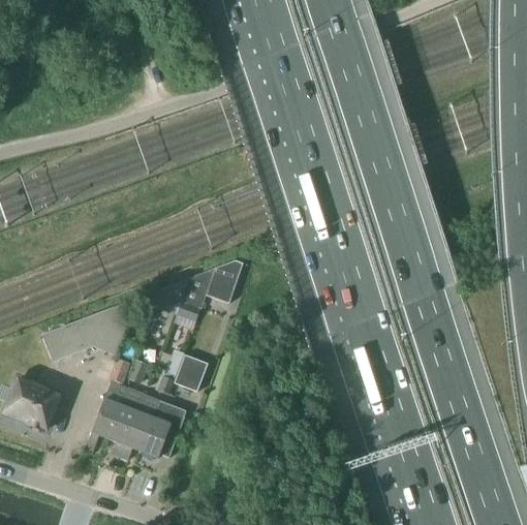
[(216,267),(207,294),(229,302),(244,261),(236,258),(216,267)]
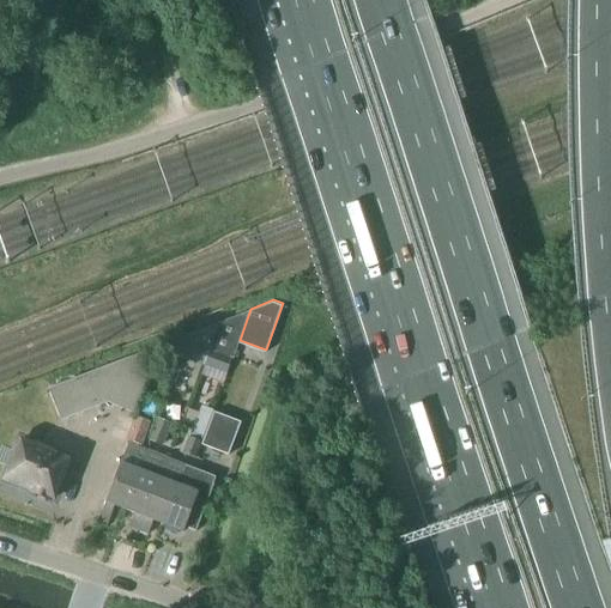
[(169,340),(169,341),(165,352),(181,357),(182,353),(205,362),(228,370),(234,356),(234,357),(240,340),(250,309),(250,308),(169,340)]
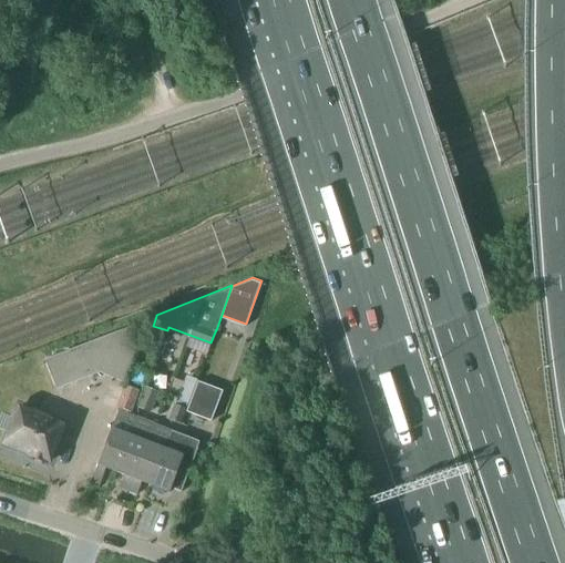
[(144,328),(143,328),(132,324),(45,357),(58,387),(101,370),(125,380),(144,328)]
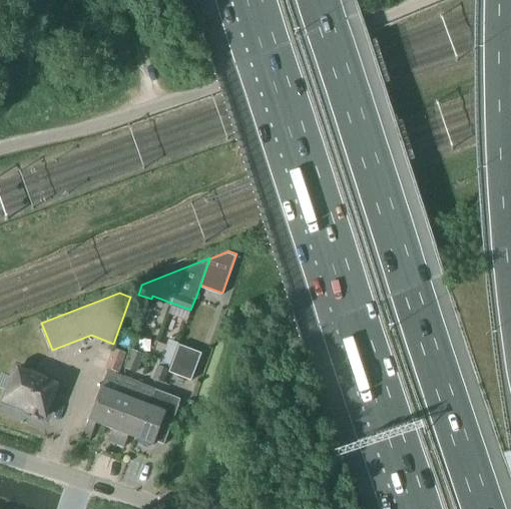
[(202,352),(179,343),(169,370),(192,379),(202,352)]
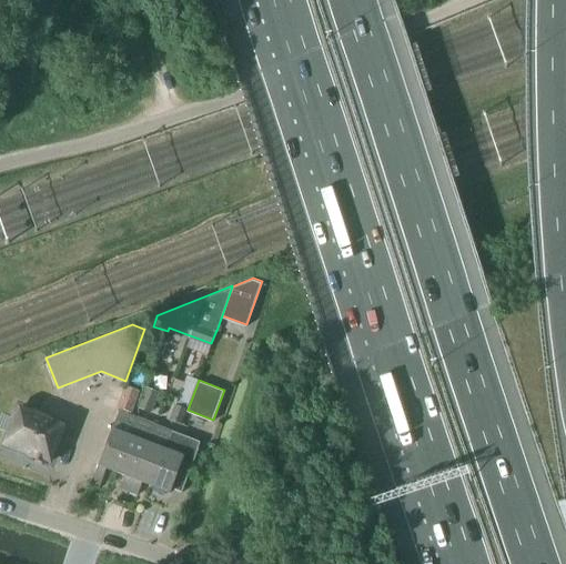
[(108,393),(120,398),(124,389),(111,383),(108,393)]
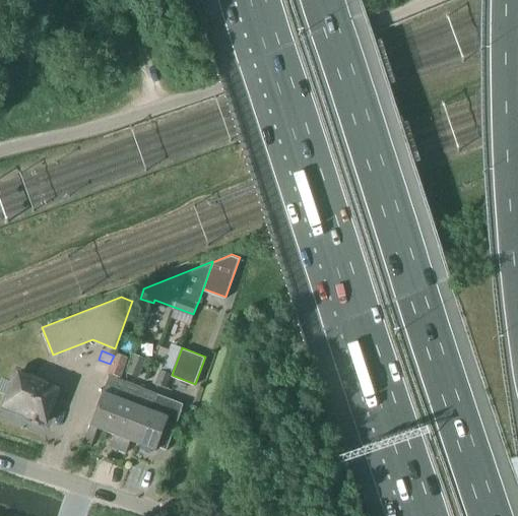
[(98,426),(108,430),(126,380),(117,376),(118,374),(120,375),(128,355),(117,351),(109,373),(110,374),(109,377),(86,435),(84,443),(91,445),(96,432),(94,431),(98,426)]
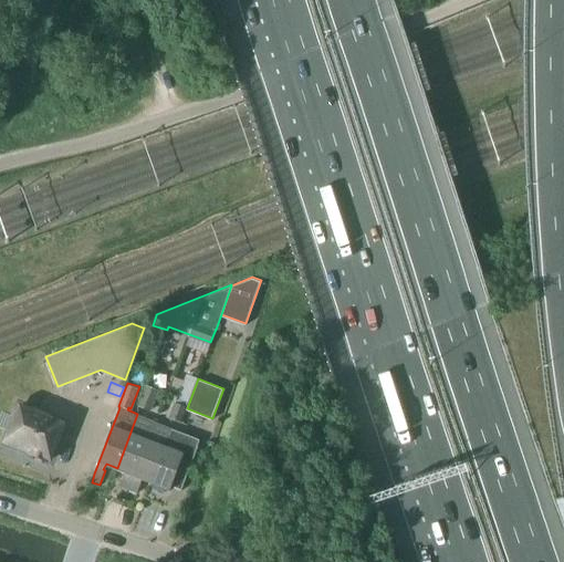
[(139,404),(152,408),(158,389),(147,385),(139,404)]
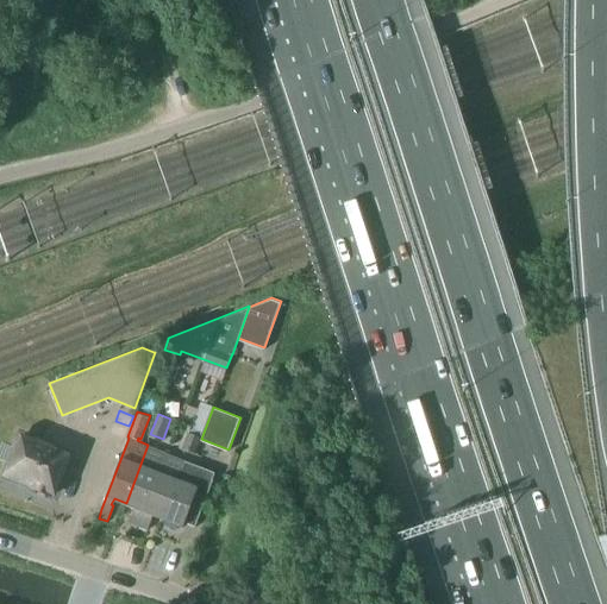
[(112,429),(125,435),(129,426),(116,421),(112,429)]
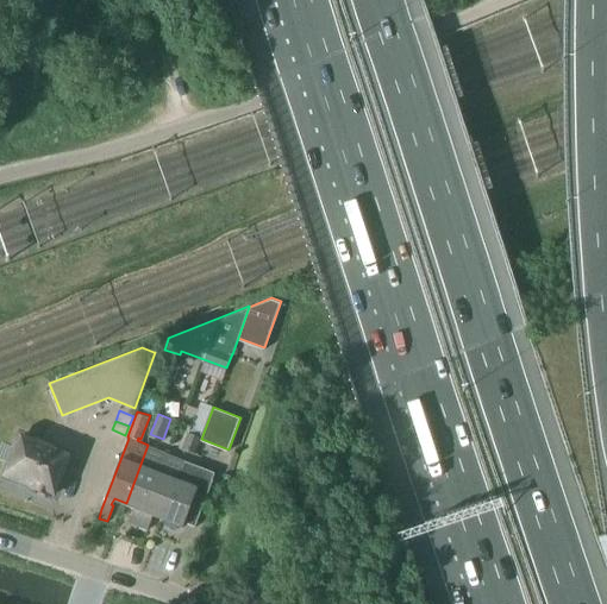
[(183,448),(195,452),(201,435),(189,432),(183,448)]
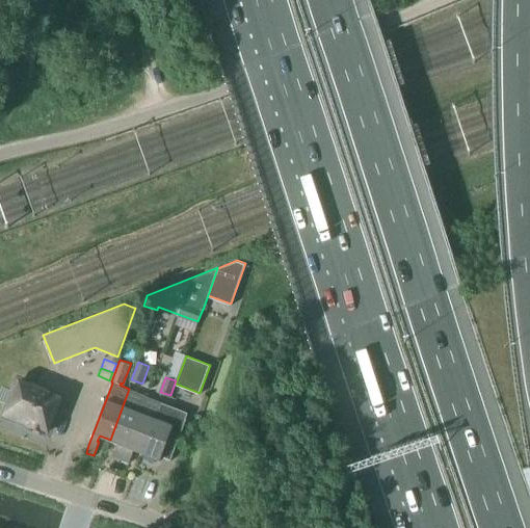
[(28,424),(40,428),(45,430),(46,429),(48,430),(61,396),(19,378),(5,413),(29,423),(28,424)]
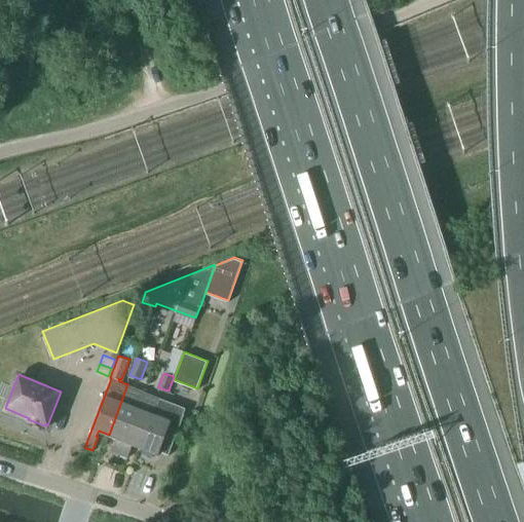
[(112,450),(120,452),(144,390),(127,384),(109,435),(119,439),(117,444),(115,443),(112,450)]
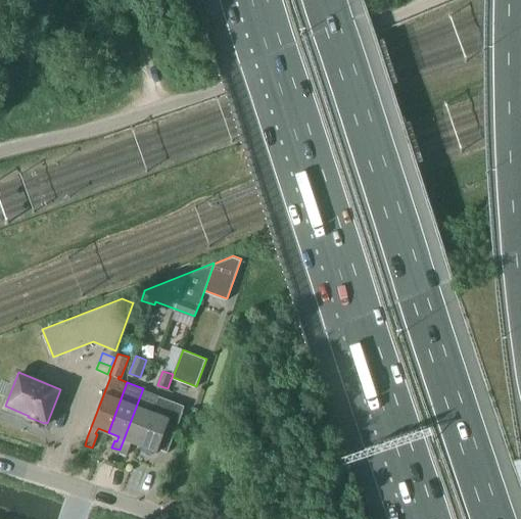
[(143,388),(120,450),(128,454),(130,446),(128,445),(130,440),(140,443),(151,412),(152,412),(159,394),(143,388)]
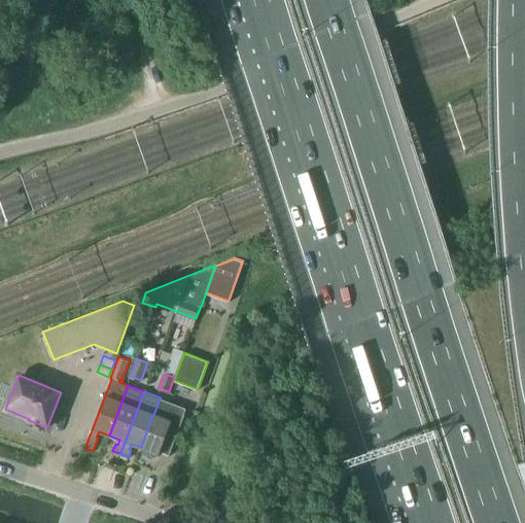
[(152,415),(141,447),(158,454),(160,450),(169,454),(187,409),(161,397),(153,415),(152,415)]
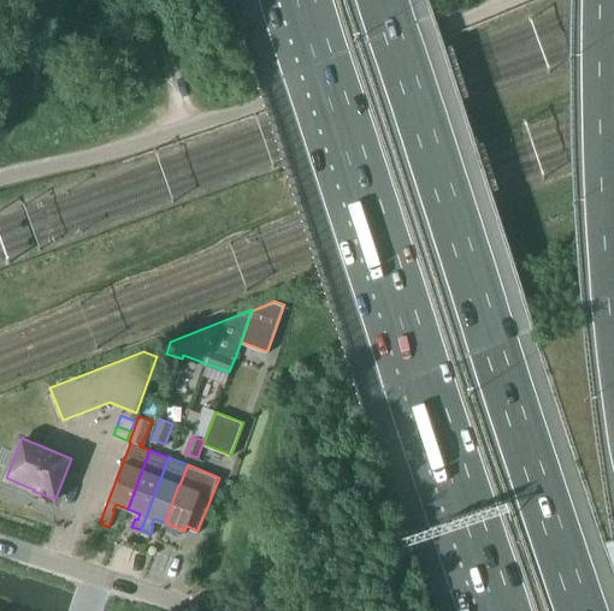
[(69,610),(78,586),(76,585),(68,610),(69,610)]
